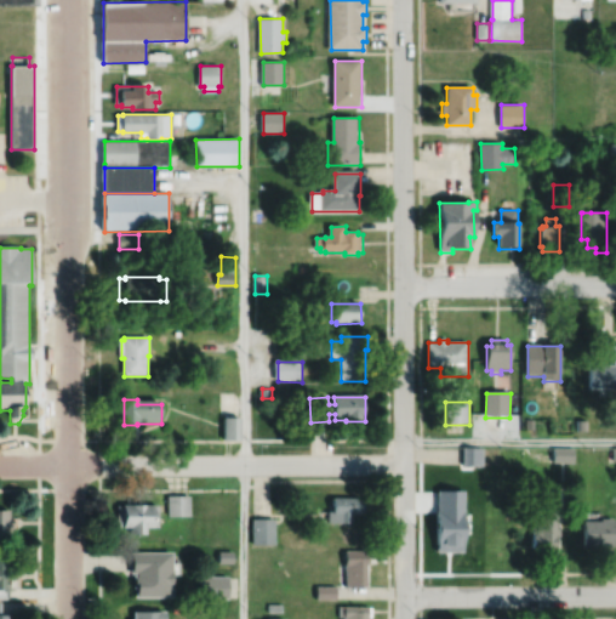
[(226,418),(226,439),(241,439),(241,418),(226,418)]
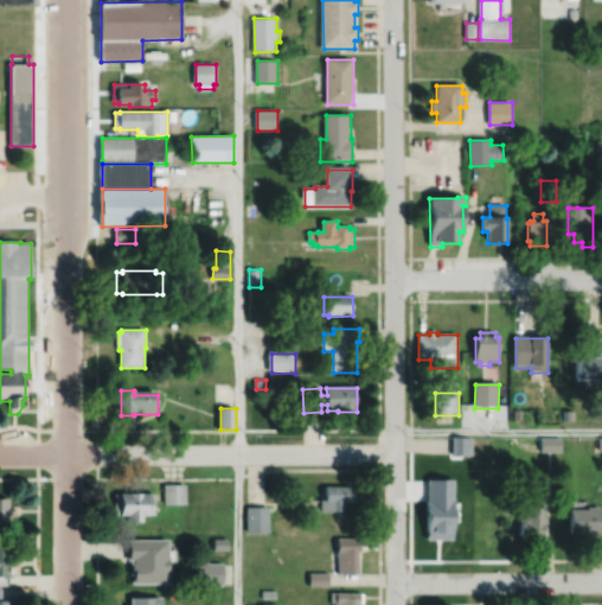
[(565,412),(565,424),(576,424),(576,412),(565,412)]
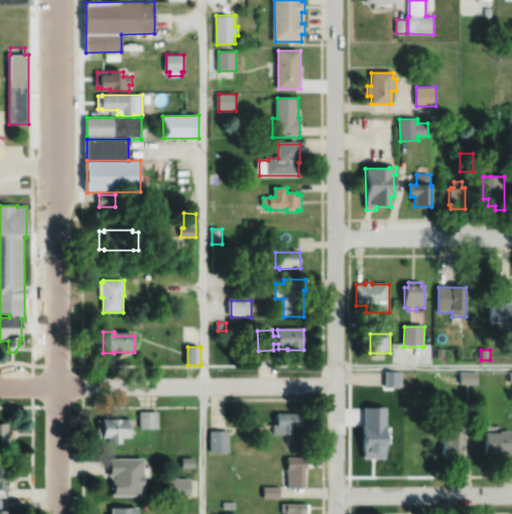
[(462,371),(462,383),(479,383),(479,372),(462,371)]
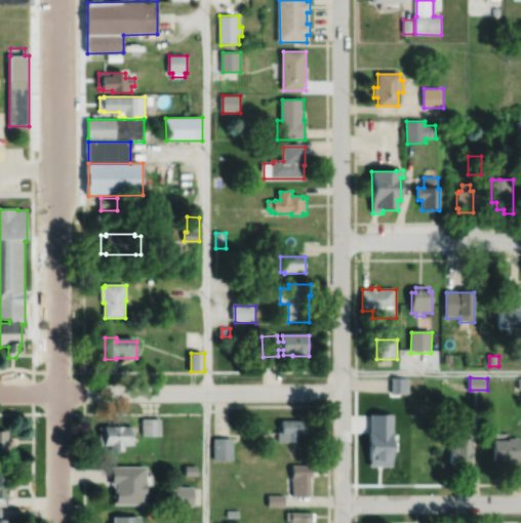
[(394,378),(394,393),(410,393),(410,392),(410,385),(410,378),(394,378)]
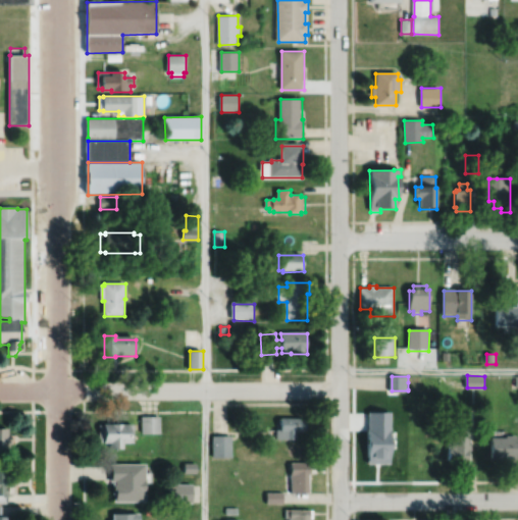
[(430,382),(430,392),(439,392),(439,382),(430,382)]
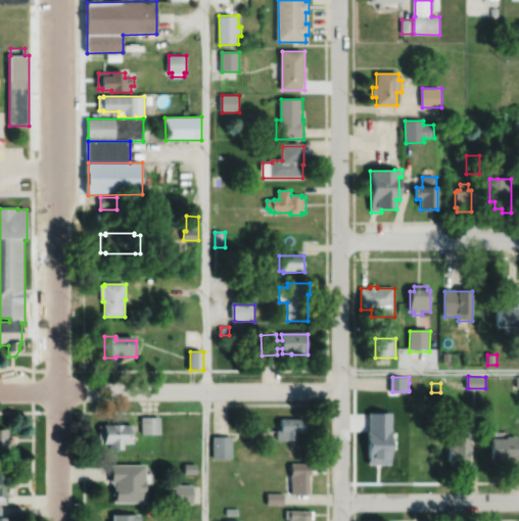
[(143,417),(143,433),(161,433),(161,417),(143,417)]
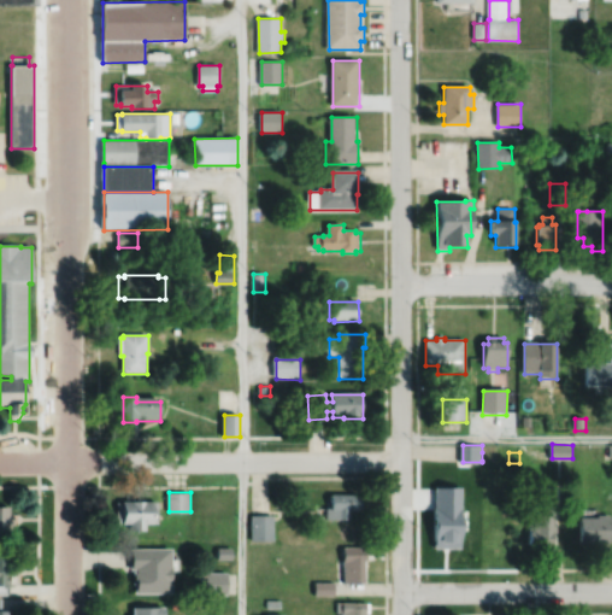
[(334,493),(334,501),(330,501),(330,507),(329,507),(329,519),(352,519),(352,509),(362,509),(362,508),(365,508),(365,495),(362,495),(362,493),(334,493)]
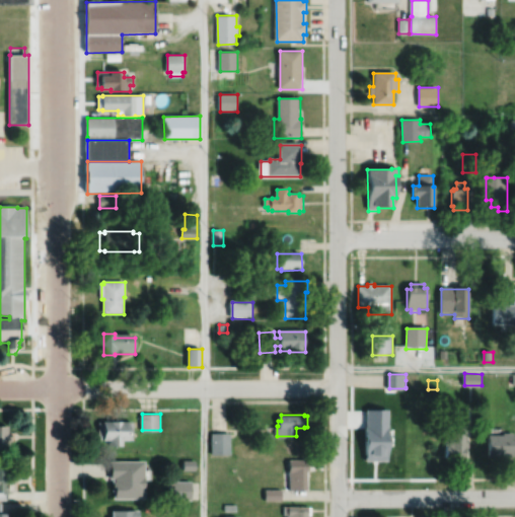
[(388,420),(388,448),(390,448),(390,452),(408,452),(408,448),(409,448),(409,420),(388,420)]
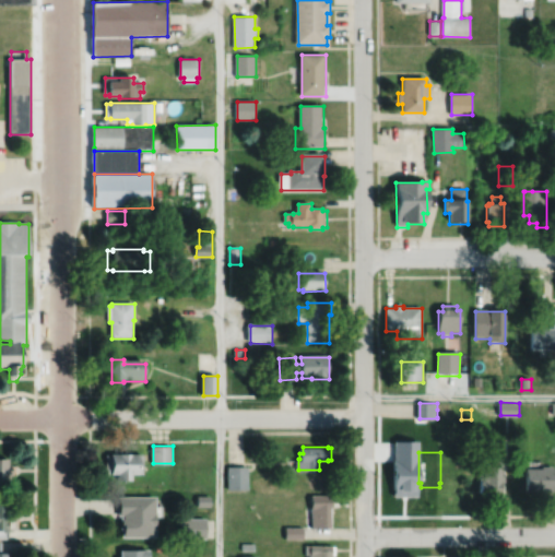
[(107,454),(107,472),(111,472),(111,473),(119,473),(119,478),(132,480),(132,473),(143,473),(144,453),(113,453),(113,454),(107,454)]
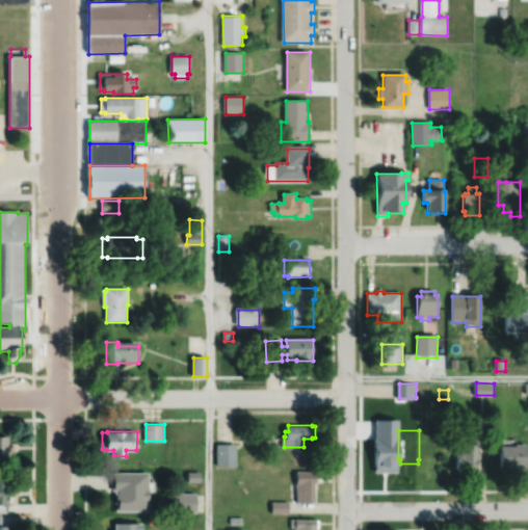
[(0,435),(0,457),(8,457),(8,451),(12,451),(12,442),(9,442),(9,435),(0,435)]
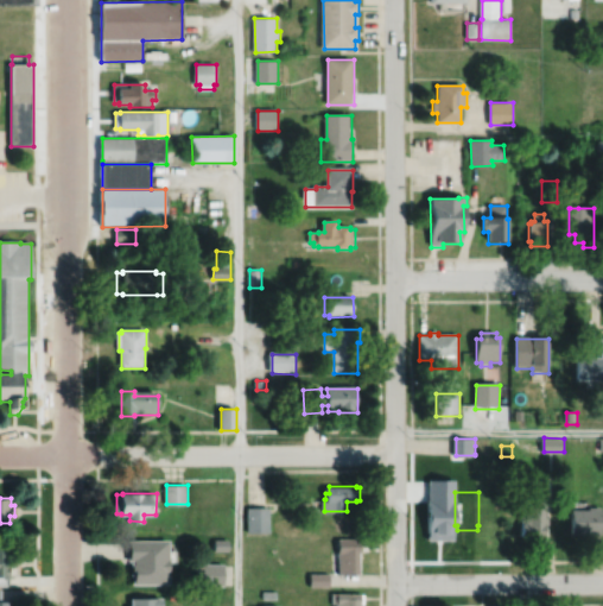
[(525,506),(524,536),(528,536),(528,540),(543,541),(543,536),(547,536),(547,524),(551,524),(551,519),(548,519),(548,507),(546,507),(546,502),(532,500),(532,506),(525,506)]
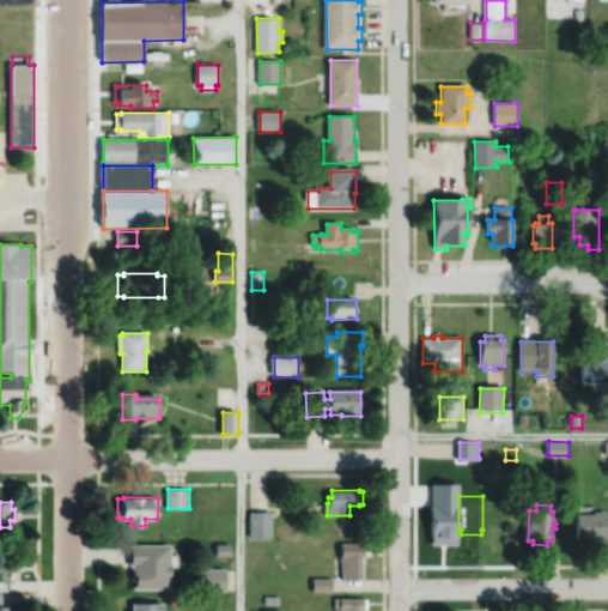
[(578,513),(578,537),(589,537),(589,542),(599,542),(599,538),(607,538),(607,512),(596,510),(596,513),(578,513)]
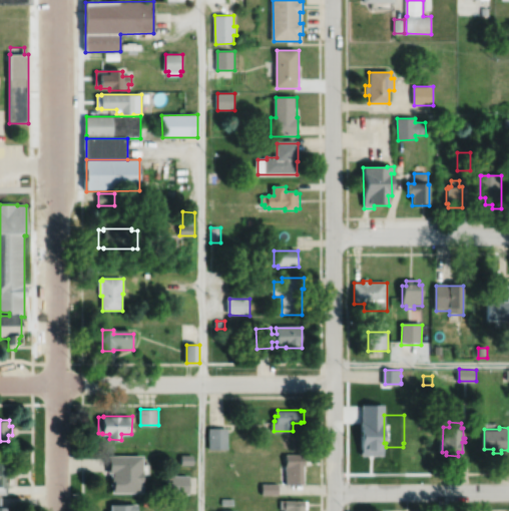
[(210,428),(210,449),(229,448),(228,428),(210,428)]
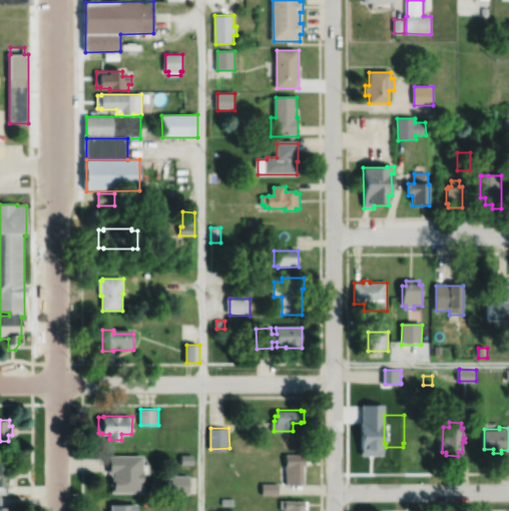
[(288,454),(288,484),(306,484),(306,465),(308,465),(308,460),(306,460),(306,454),(288,454)]
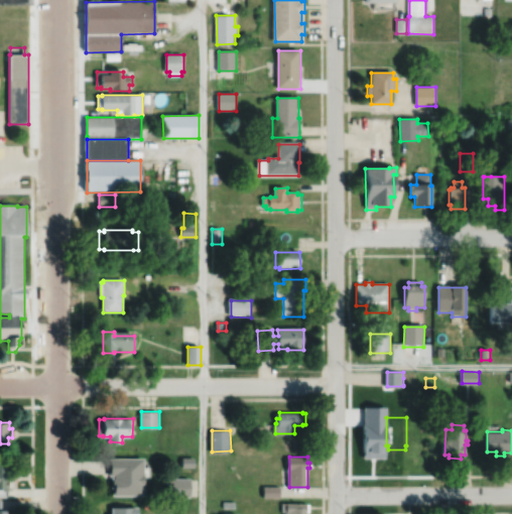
[(110,458),(110,476),(115,476),(115,478),(113,478),(113,488),(114,488),(114,495),(145,495),(145,458),(110,458)]
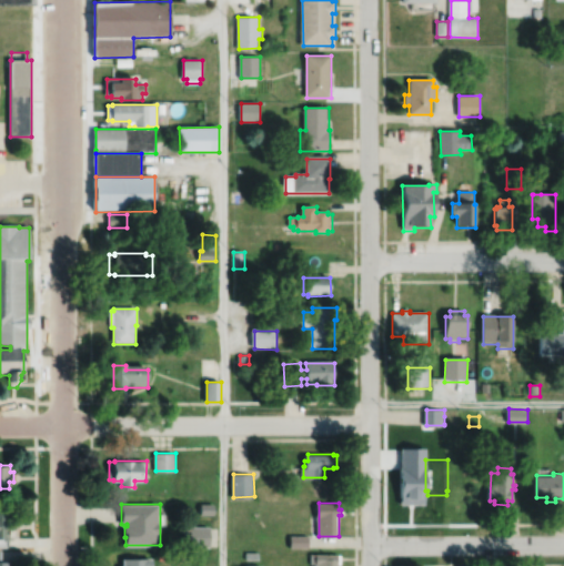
[(202,504),(202,515),(215,515),(215,504),(202,504)]
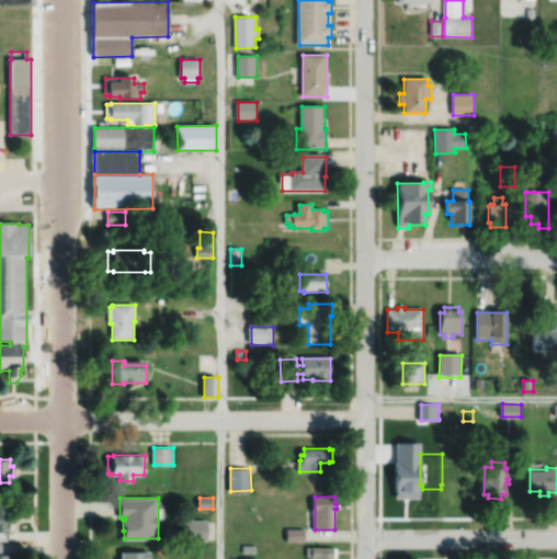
[(0,540),(10,540),(11,521),(13,521),(14,505),(0,505),(0,540)]
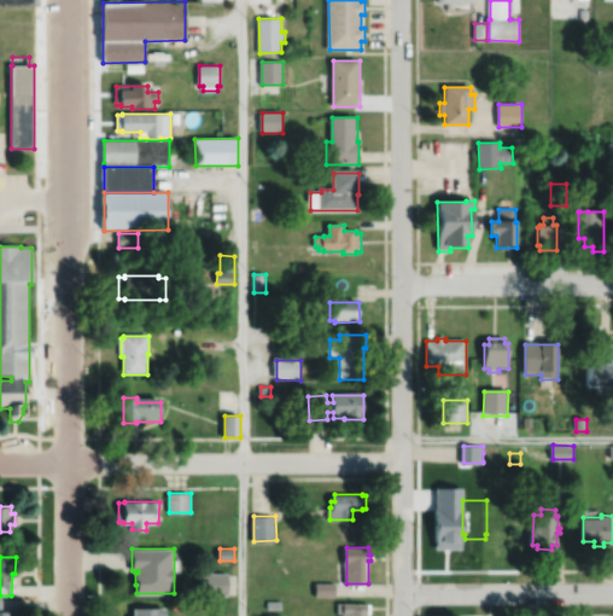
[(204,573),(203,594),(229,594),(229,573),(204,573)]
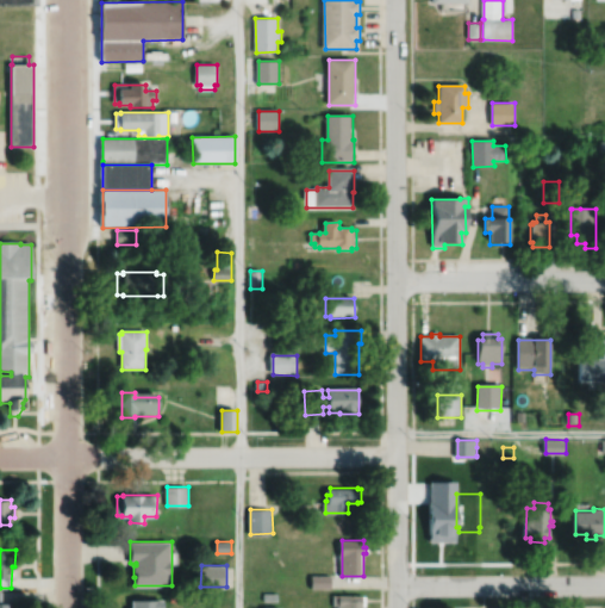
[(313,576),(313,588),(334,588),(334,576),(313,576)]
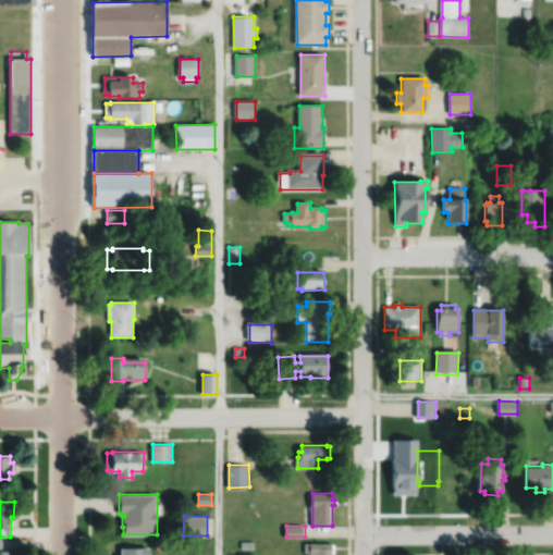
[(0,540),(0,554),(10,554),(10,551),(3,551),(3,540),(0,540)]
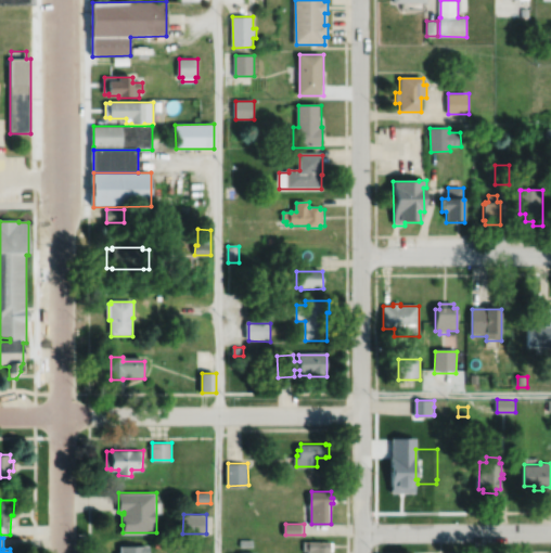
[(306,541),(306,551),(310,551),(310,552),(331,552),(331,551),(334,551),(334,542),(306,541)]
